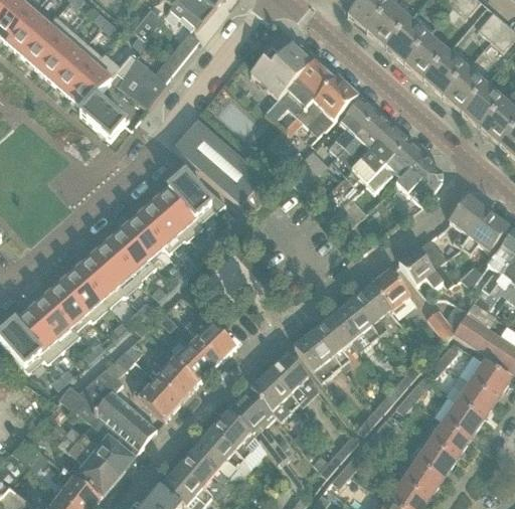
[(0,0),(0,19),(17,0),(0,0)]
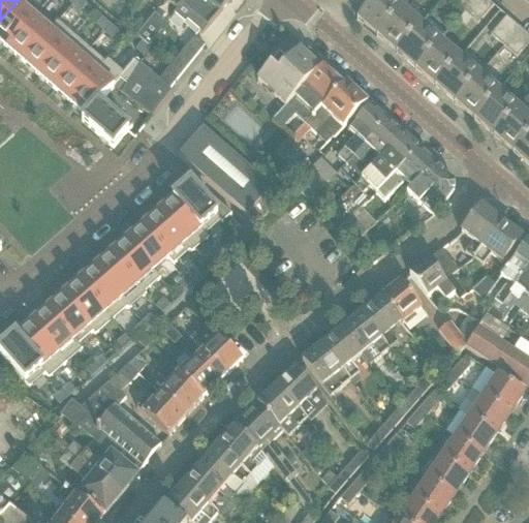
[(0,38),(6,43),(32,13),(37,8),(28,0),(18,0),(0,20),(0,38)]
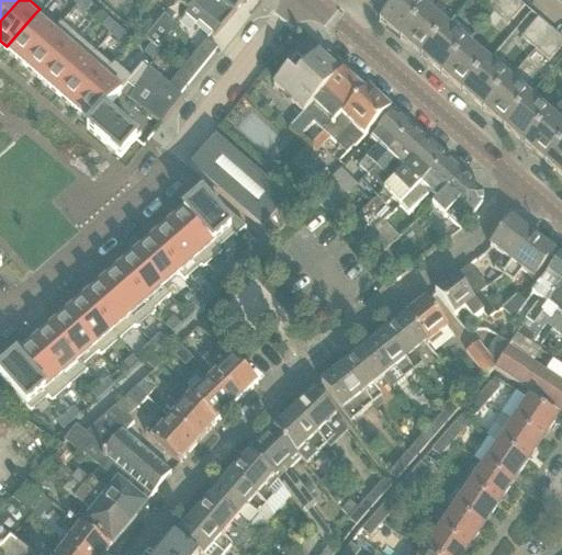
[(194,0),(189,6),(184,11),(194,20),(198,15),(214,31),(240,0),(195,0),(194,1),(194,0)]
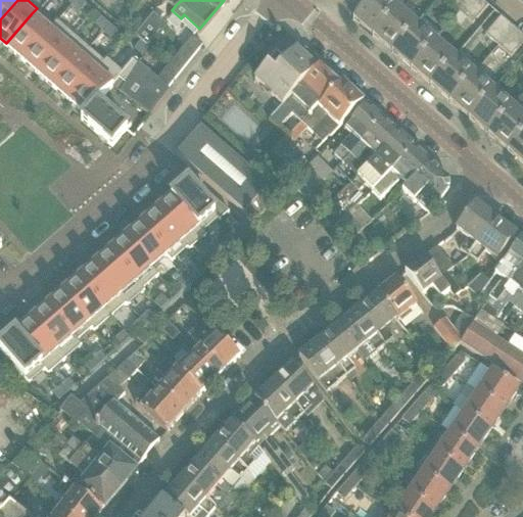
[(372,31),(396,3),(392,0),(364,0),(352,14),(353,14),(372,30),(372,31)]
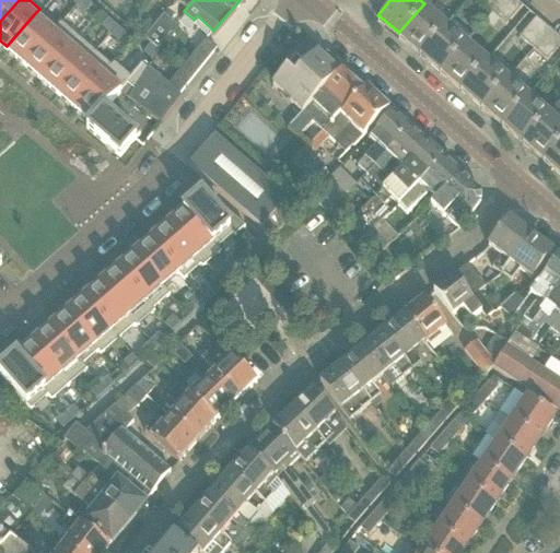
[(498,0),(492,8),(505,19),(522,0),(498,0)]
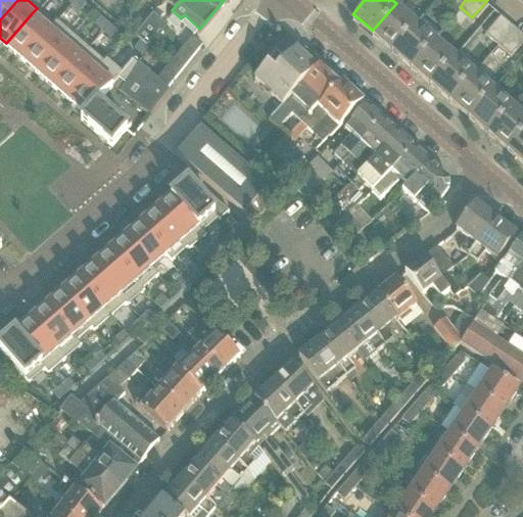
[(391,47),(415,19),(396,3),(372,31),(373,31),(391,46),(391,47)]
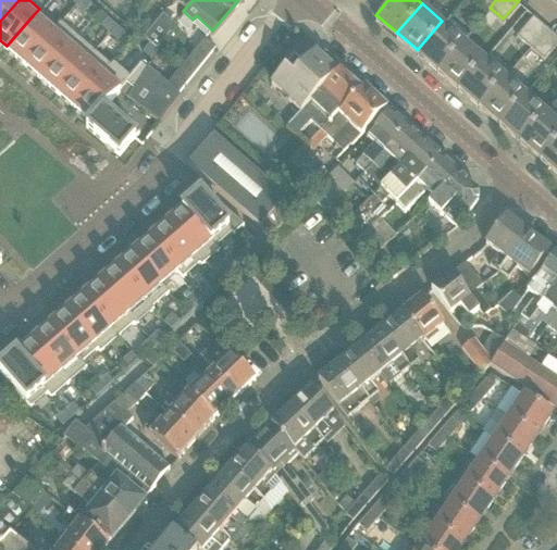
[(23,60),(50,28),(56,22),(39,9),(34,14),(7,46),(8,47),(23,60)]
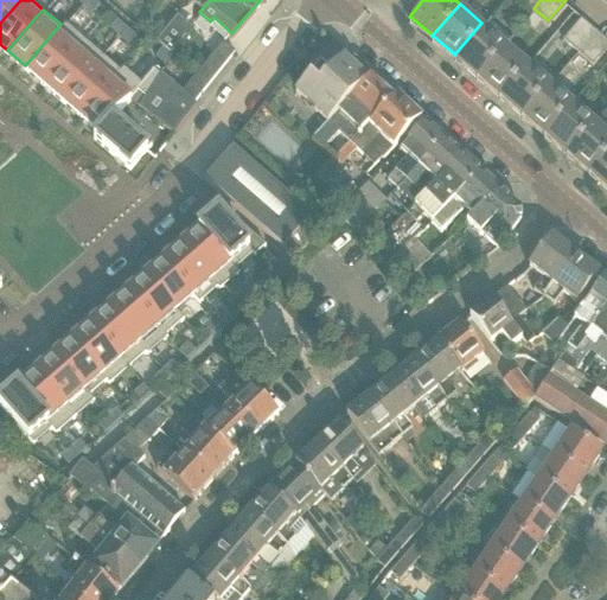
[(177,11),(155,37),(170,48),(191,23),(177,11)]
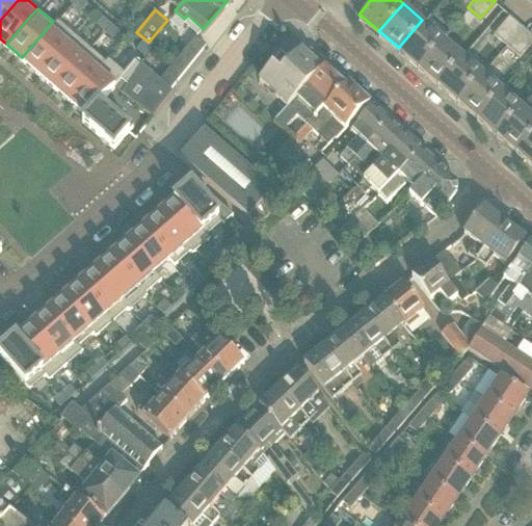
[(494,29),(506,41),(522,22),(509,11),(494,29)]
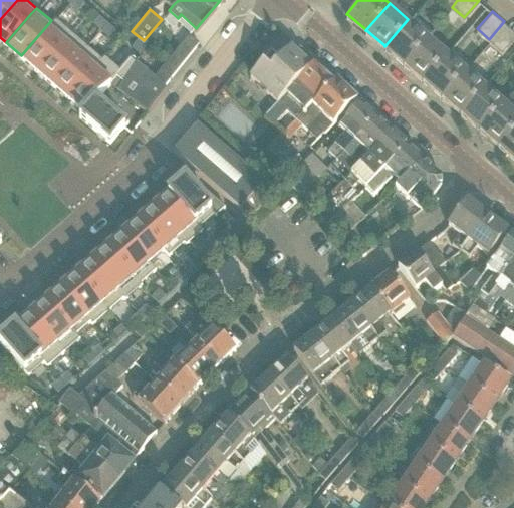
[(404,62),(427,35),(433,28),(414,12),(408,19),(384,46),(386,46),(404,62)]
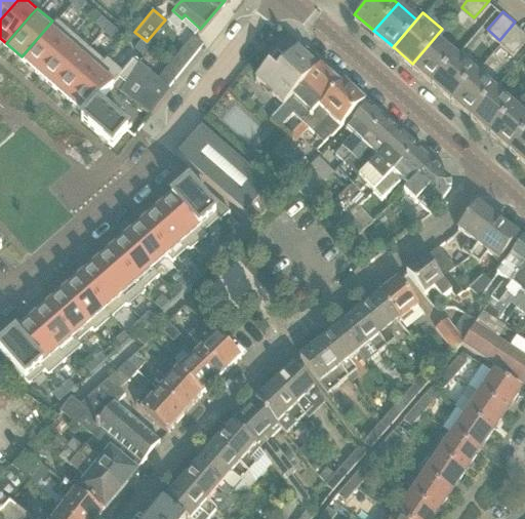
[(109,22),(109,21),(101,13),(94,21),(95,22),(103,28),(109,22)]
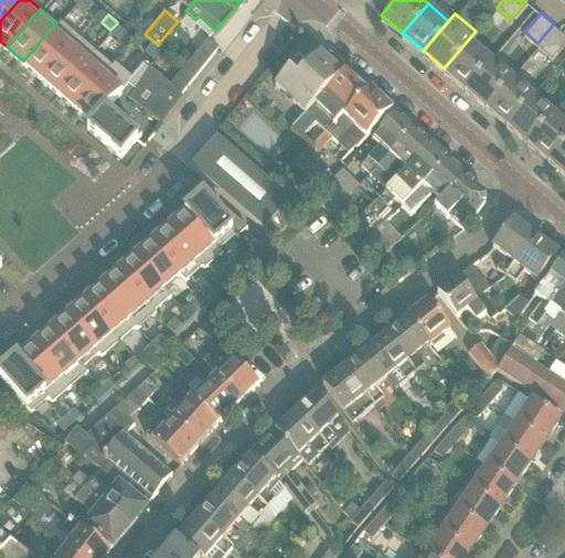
[(40,76),(77,32),(61,18),(56,22),(51,29),(23,61),(24,62),(40,76)]
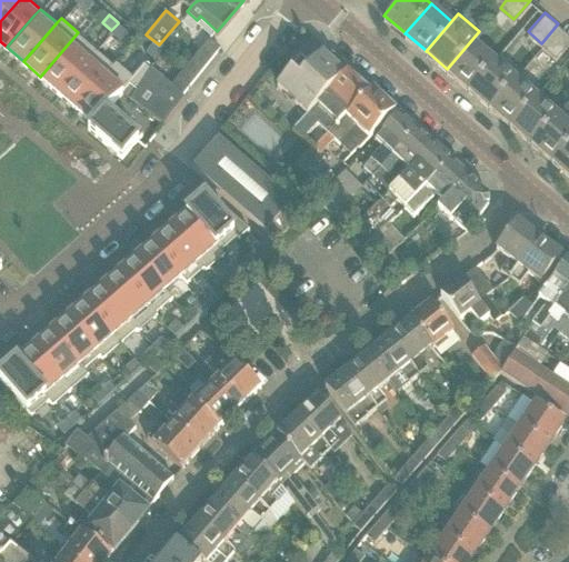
[(120,38),(127,30),(118,22),(118,23),(111,30),(112,31),(120,38)]
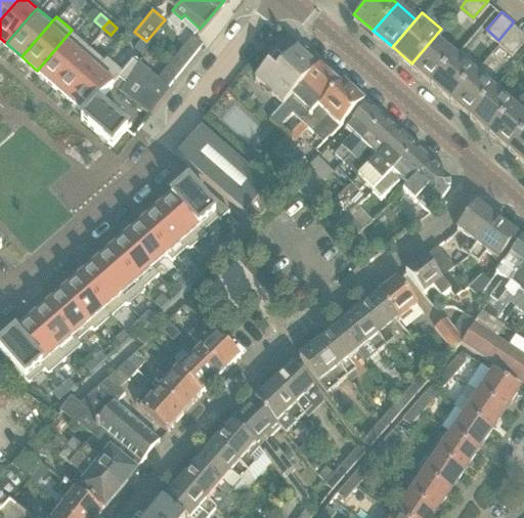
[(523,30),(514,22),(498,40),(512,51),(523,37),(523,30)]
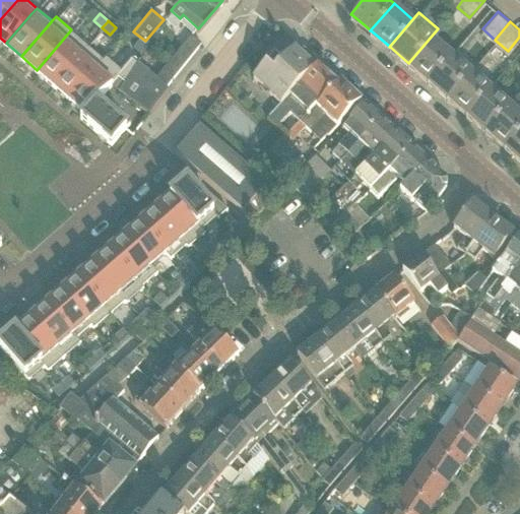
[(53,83),(87,44),(71,29),(37,70),(38,70),(53,83)]
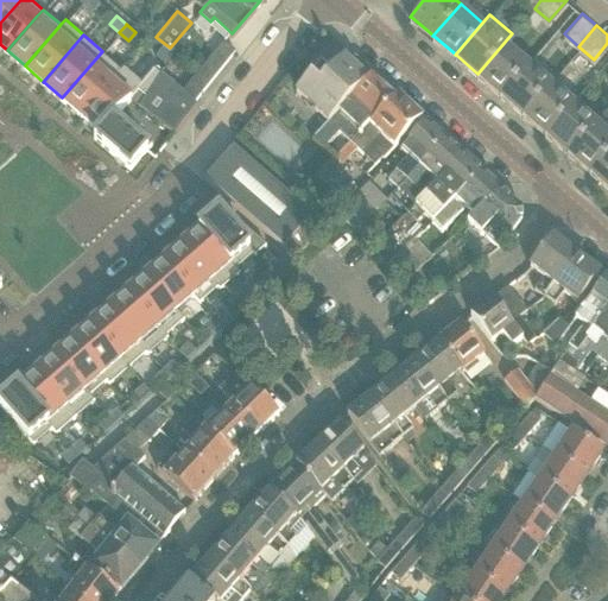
[(500,93),(527,61),(505,42),(477,74),(479,75),(479,74),(500,92),(499,93),(500,93)]
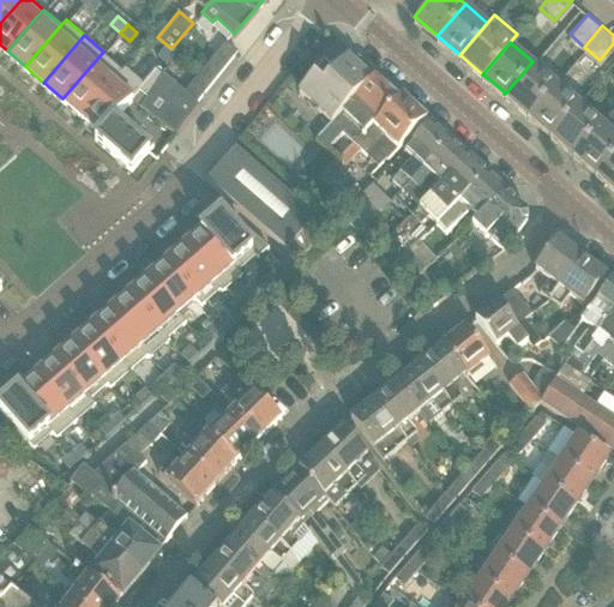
[(167,61),(174,52),(163,44),(157,53),(167,61)]
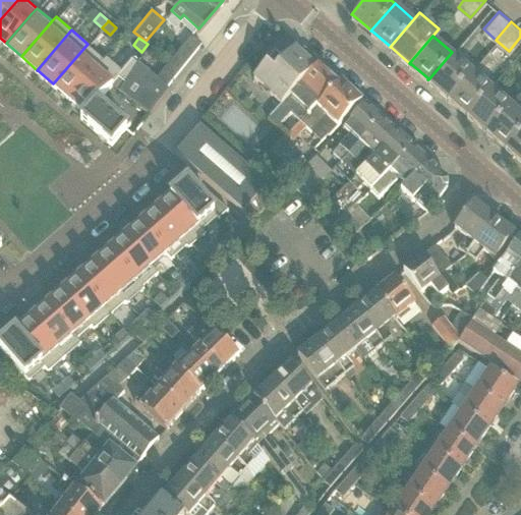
[(68,97),(103,57),(88,44),(53,83),(53,84),(68,97)]
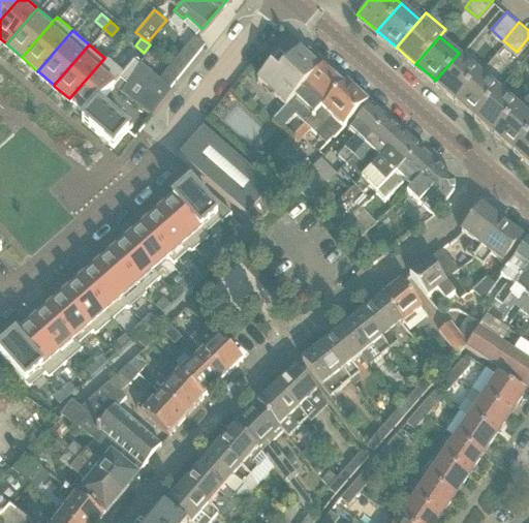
[(279,52),(257,75),(285,102),(320,65),(299,45),(286,59),(279,52)]
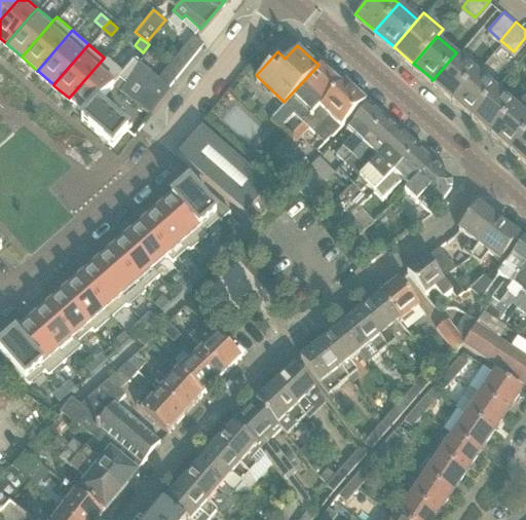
[(178,49),(166,65),(178,73),(189,59),(178,49)]
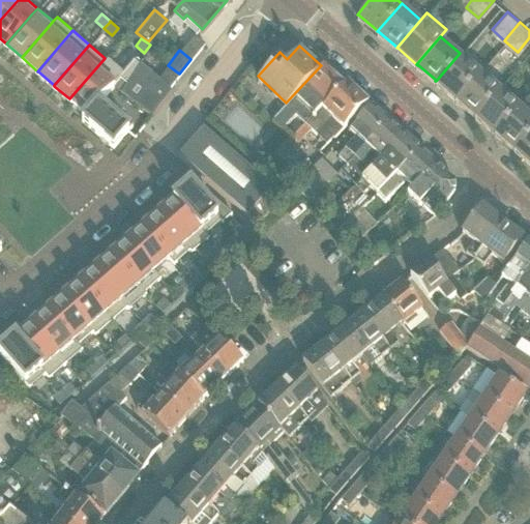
[(454,97),(455,98),(455,97),(479,69),(460,53),(436,81),(437,81),(455,96),(454,97)]
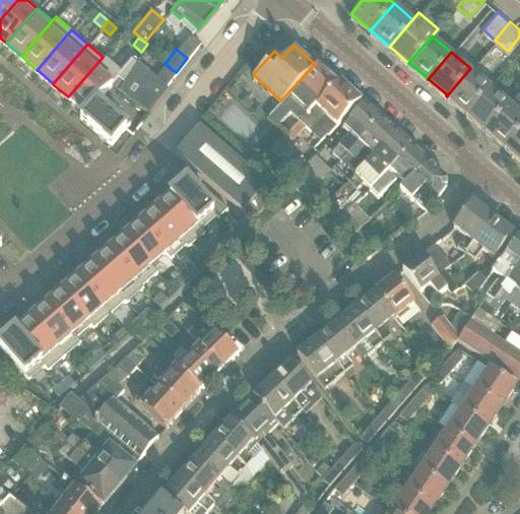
[(103,57),(68,97),(85,112),(100,94),(111,82),(118,74),(124,79),(136,60),(137,60),(131,55),(121,67),(106,54),(103,57)]
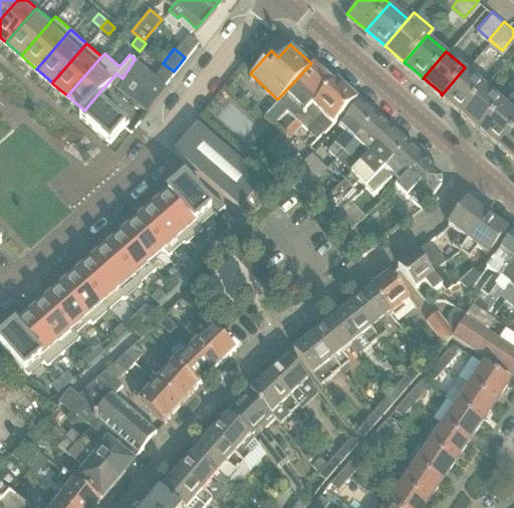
[(122,78),(116,86),(145,107),(165,82),(152,72),(135,59),(122,78)]
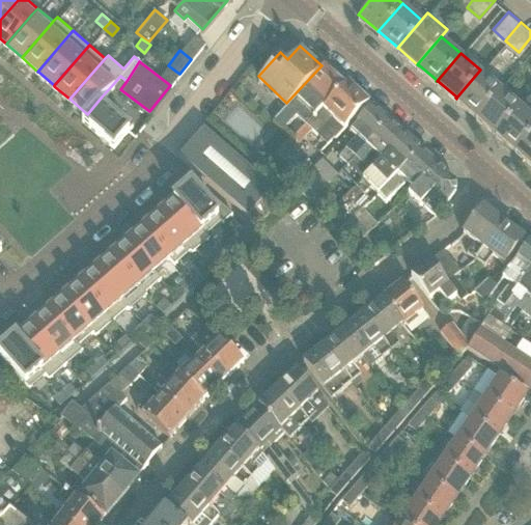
[(286,103),(274,116),(283,125),(296,111),(306,120),(323,104),(324,105),(342,83),(323,64),(322,65),(286,103)]
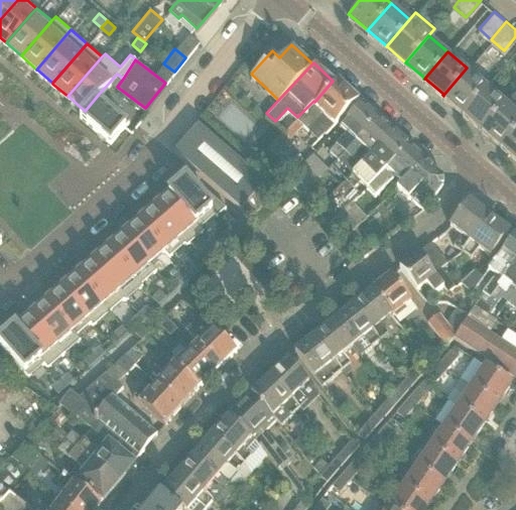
[(463,112),(463,111),(486,84),(467,68),(443,95),(462,110),(462,111),(463,112)]
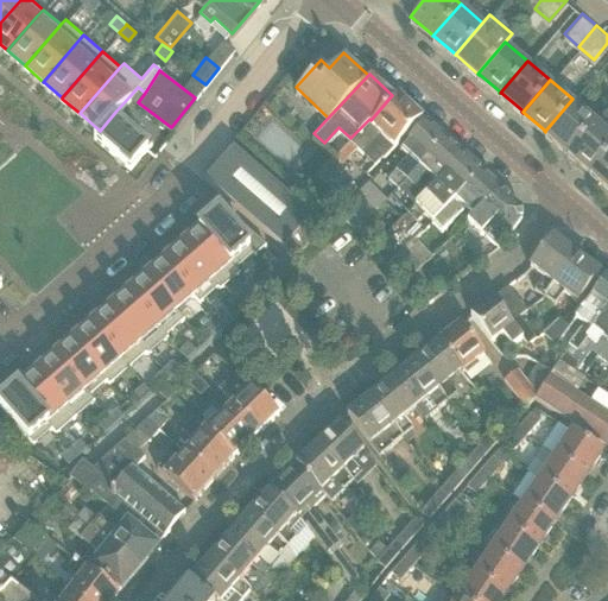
[(138,102),(145,93),(138,87),(130,96),(138,102)]
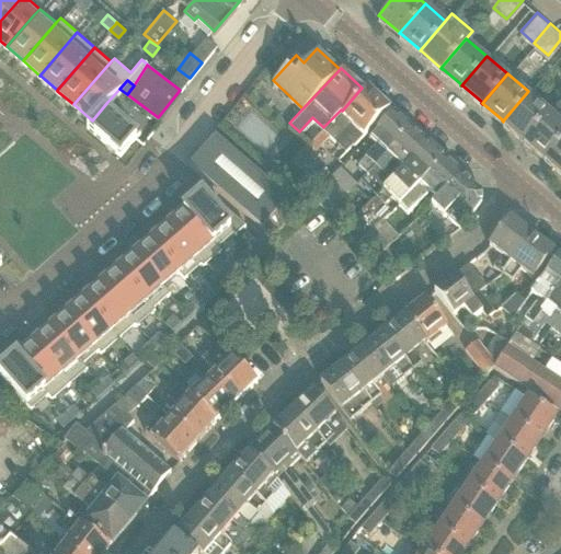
[(323,127),(309,142),(316,148),(329,134),(347,150),(363,133),(374,120),(389,104),(366,83),(362,88),(342,111),(341,110),(323,127)]
